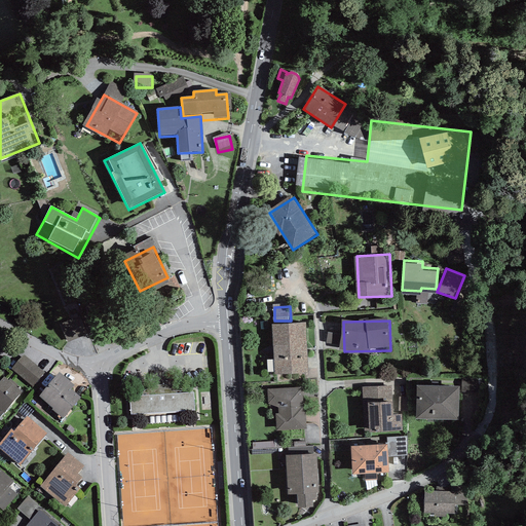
[(306,323),(273,325),(275,377),(308,376),(306,323)]
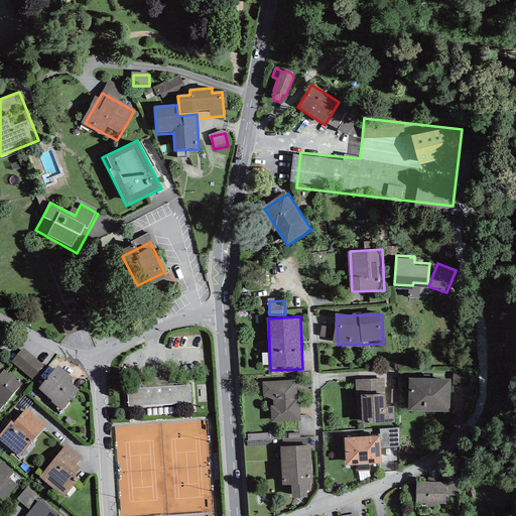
[(336,320),(321,320),(321,340),(335,341),(336,320)]
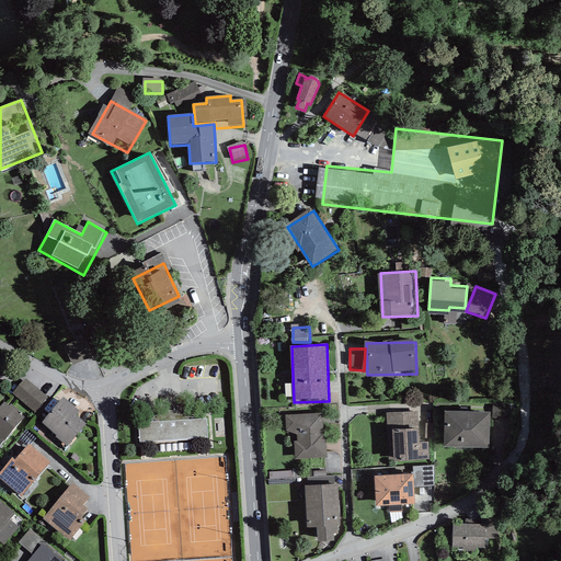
[(25,382),(13,399),(34,413),(45,398),(25,382)]
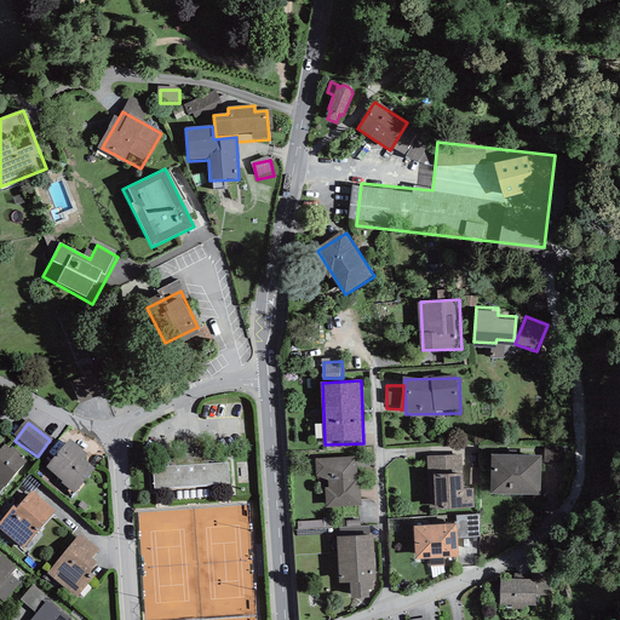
[(101,471),(70,451),(51,480),(81,500),(101,471)]
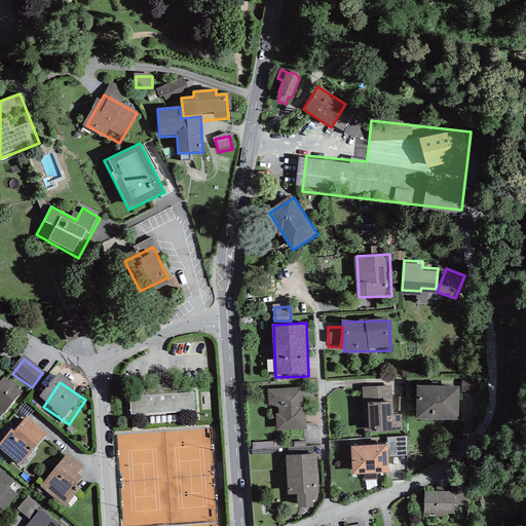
[(140,396),(128,397),(130,415),(194,411),(193,391),(183,392),(181,390),(176,387),(170,386),(164,385),(158,385),(152,386),(146,389),(143,391),(140,396)]
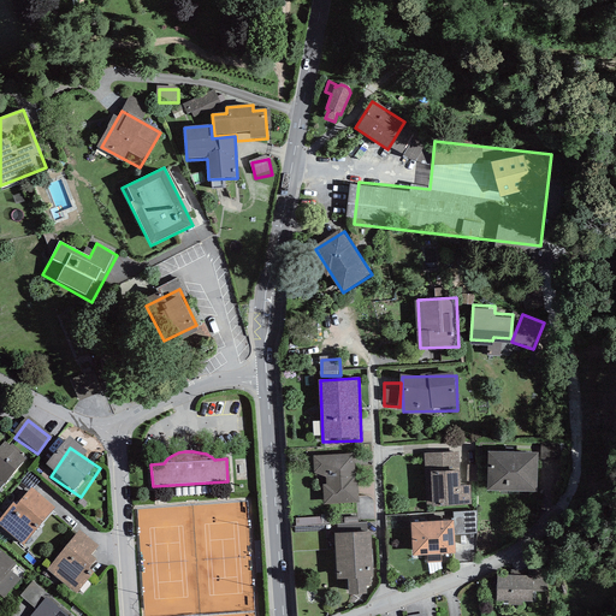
[(538,451),(491,451),(491,492),(538,492),(538,451)]
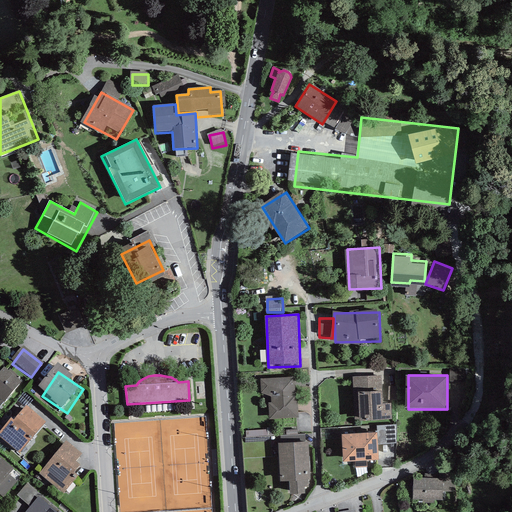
[(0,411),(15,391),(0,379),(0,411)]
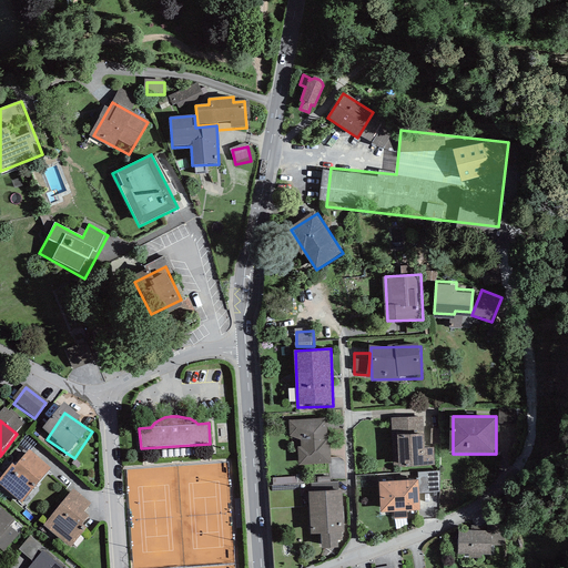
[(327,421),(294,424),(297,465),(332,462),(327,421)]
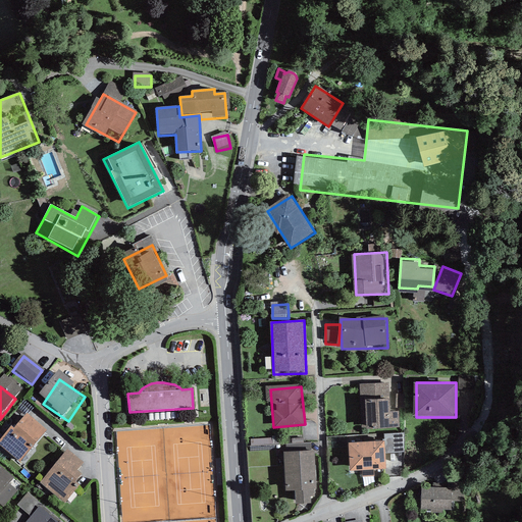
[(401,387),(362,387),(363,429),(401,429),(401,387)]
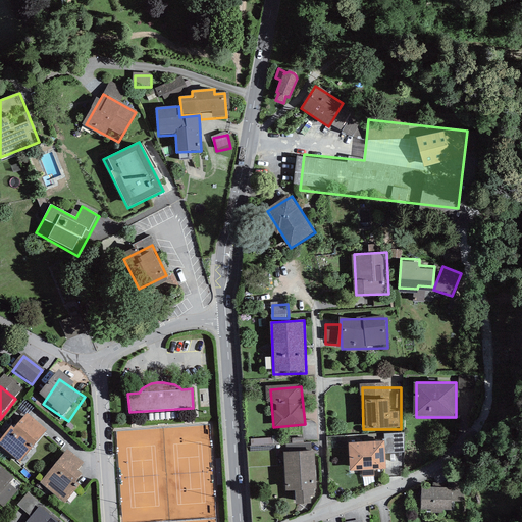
[(47,437),(27,420),(2,449),(22,466),(47,437)]
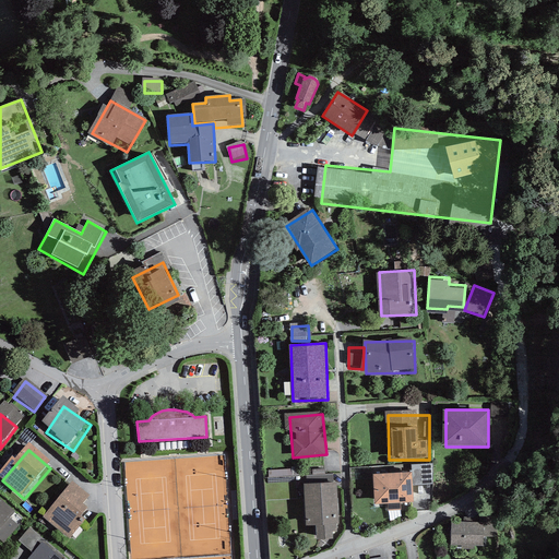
[(408,470),(382,478),(395,514),(420,506),(408,470)]
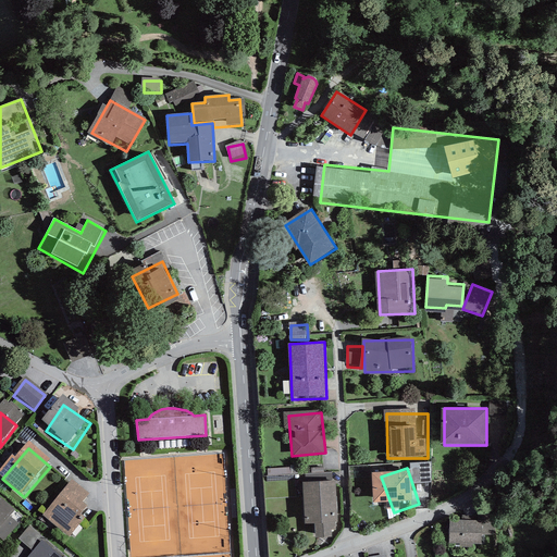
[(337,483),(302,485),(305,537),(339,536),(337,483)]
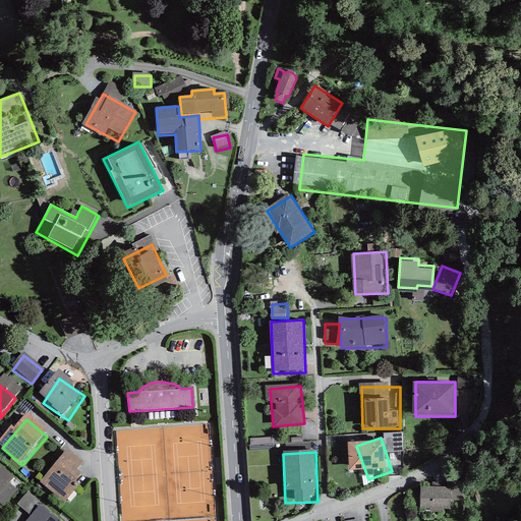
[(92,472),(71,455),(43,488),(64,506),(92,472)]
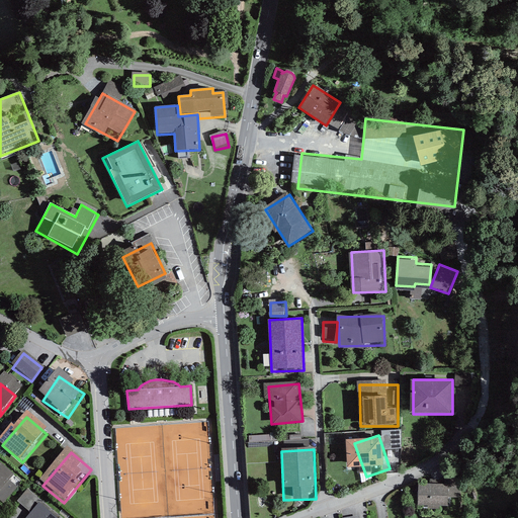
[(21,484),(0,467),(0,499),(6,504),(21,484)]
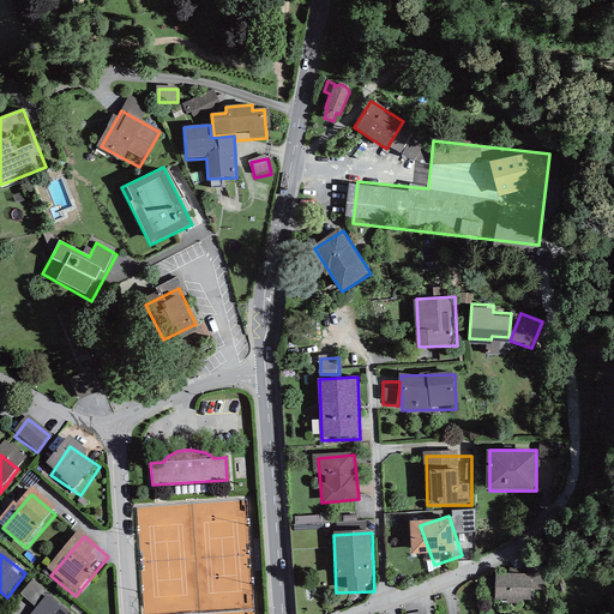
[(531,576),(497,576),(497,600),(531,600),(531,576)]
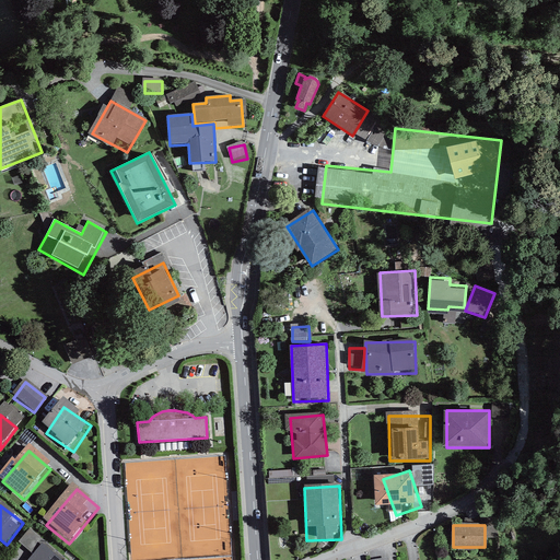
[(30,553),(41,543),(33,534),(21,545),(30,553)]
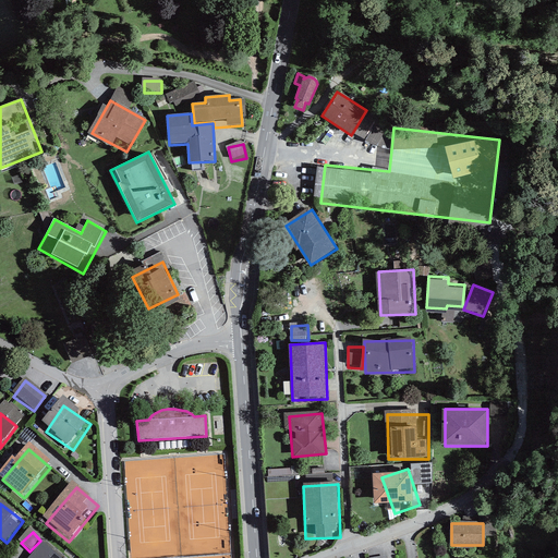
[(58,557),(44,547),(35,557),(58,557)]
